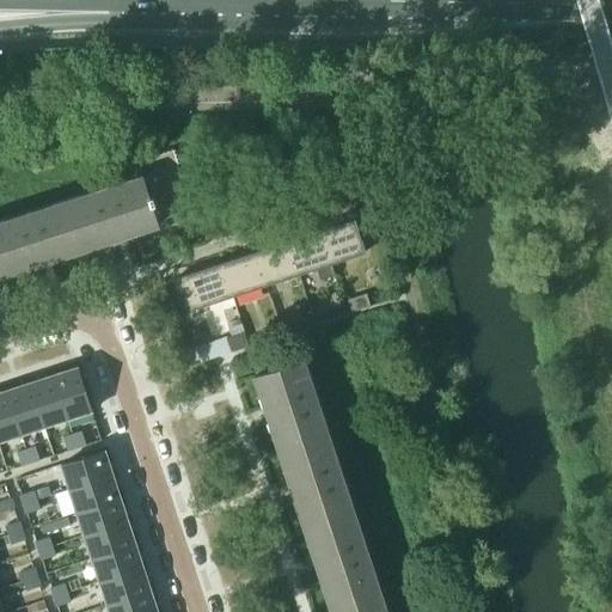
[(139,175),(153,215),(190,203),(177,164),(181,163),(178,154),(175,155),(172,150),(135,161),(139,175)]
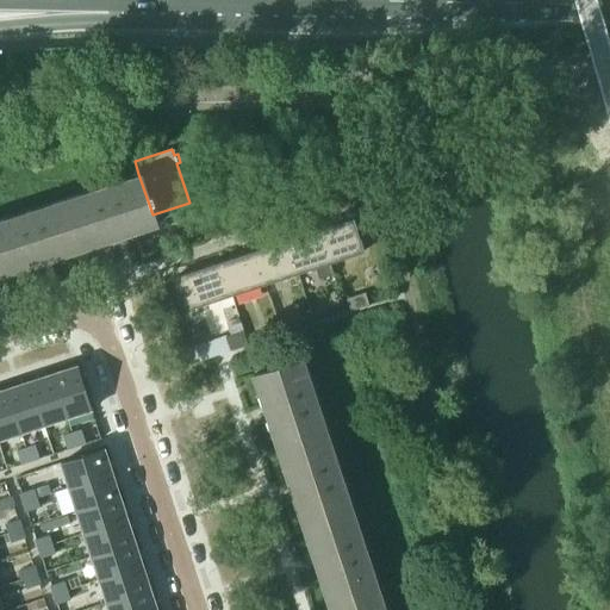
[(138,174),(64,198),(80,248),(156,223),(153,215),(138,174)]
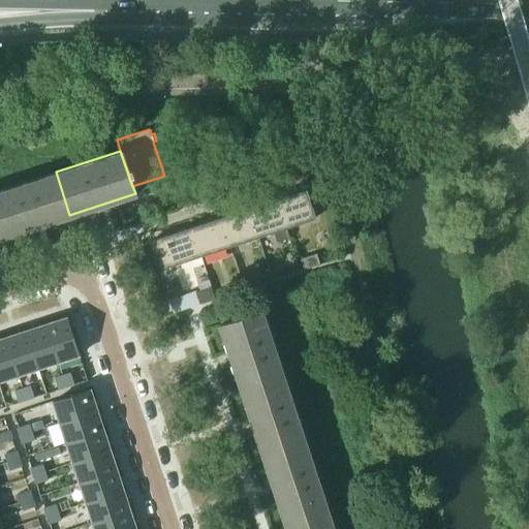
[(56,172),(0,189),(0,223),(4,237),(69,215),(56,172)]
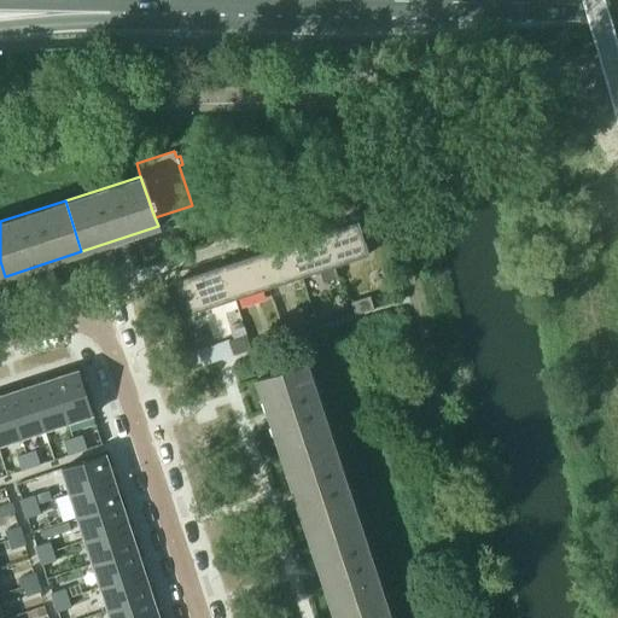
[(357,221),(324,232),(334,264),(367,254),(357,221)]
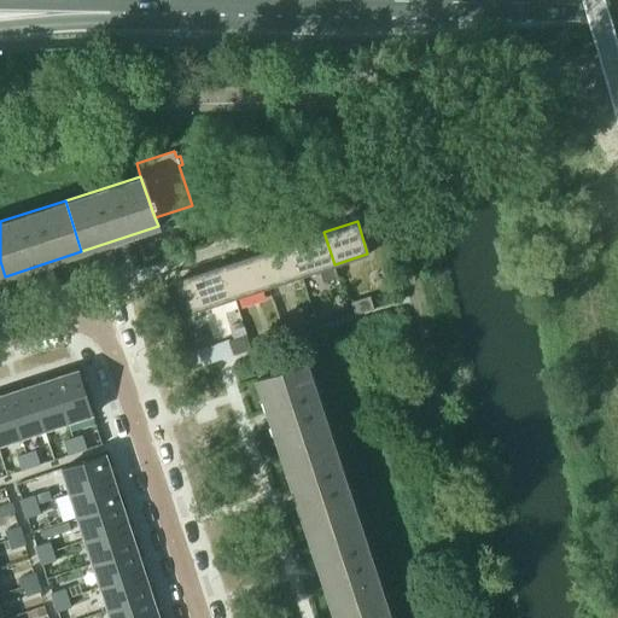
[(338,277),(334,264),(324,232),(289,243),(299,277),(319,269),(322,281),(338,277)]
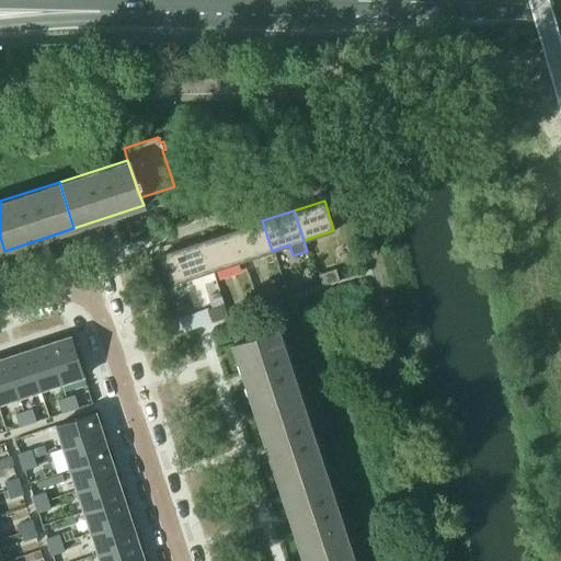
[(242,260),(272,251),(262,220),(232,230),(242,260)]
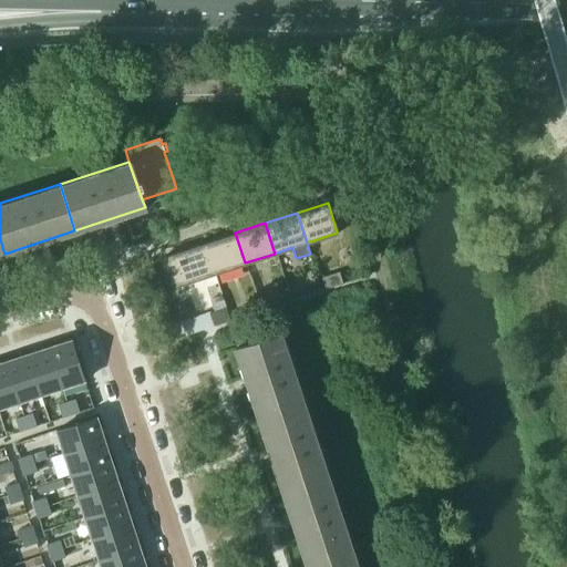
[(235,233),(204,243),(214,272),(245,263),(235,233)]
